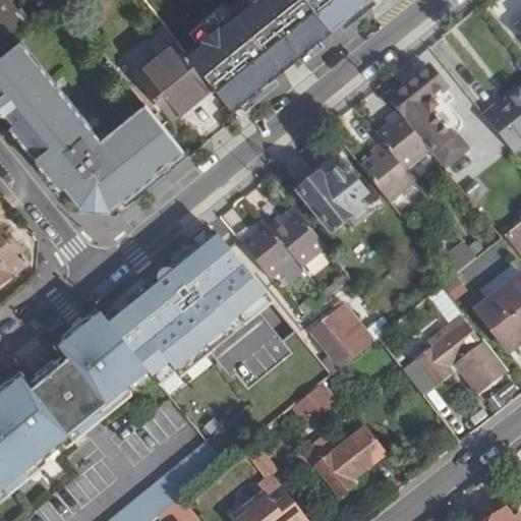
[(17,12),(7,0),(0,0),(0,42),(22,24),(14,14),(17,12)]
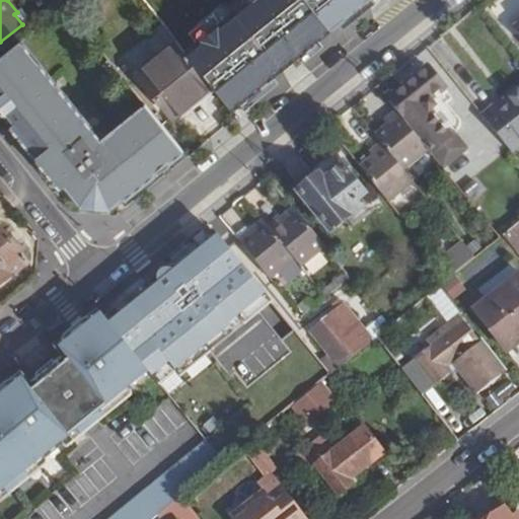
[(305,0),(306,1),(316,14),(320,18),(329,30),(367,0),(305,0)]
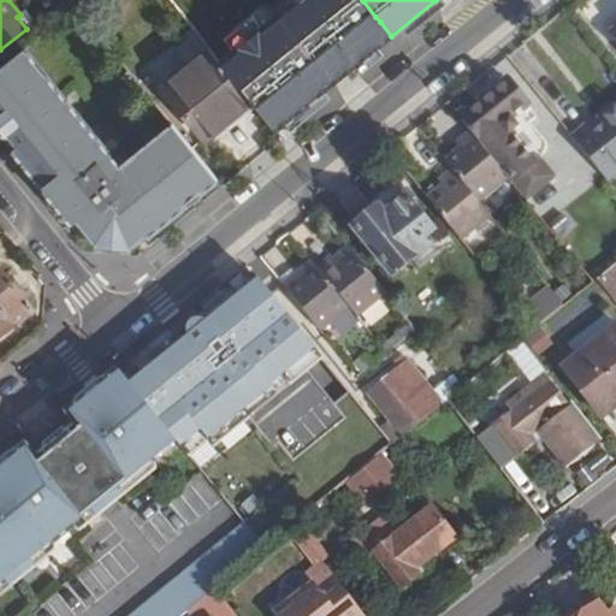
[(208,48),(159,89),(201,141),(250,100),(247,96),(242,90),(208,48)]
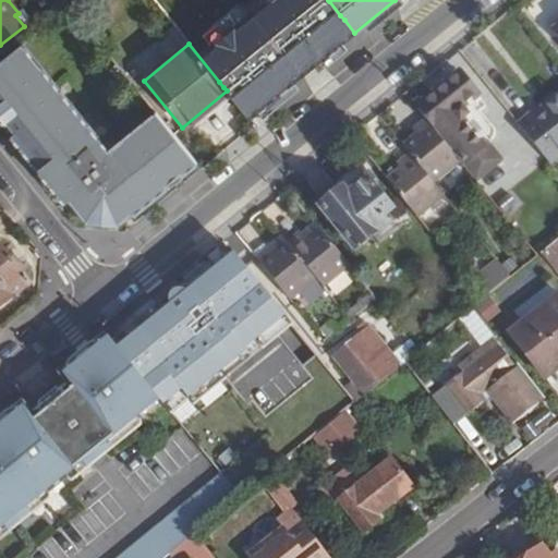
[(183,176),(198,165),(157,113),(108,153),(22,46),(0,63),(0,113),(15,133),(11,136),(65,204),(70,201),(87,222),(117,226),(131,215),(133,216),(167,190),(165,187),(182,174),(183,176)]
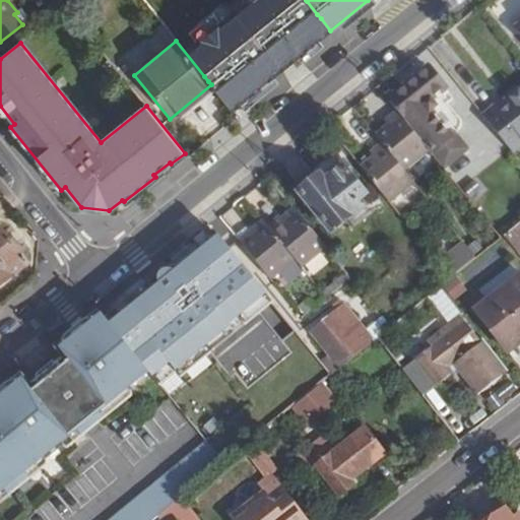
[(390,103),(398,113),(429,151),(443,169),(469,147),(454,128),(446,134),(429,114),(436,108),(429,99),(443,88),(429,72),(390,103)]
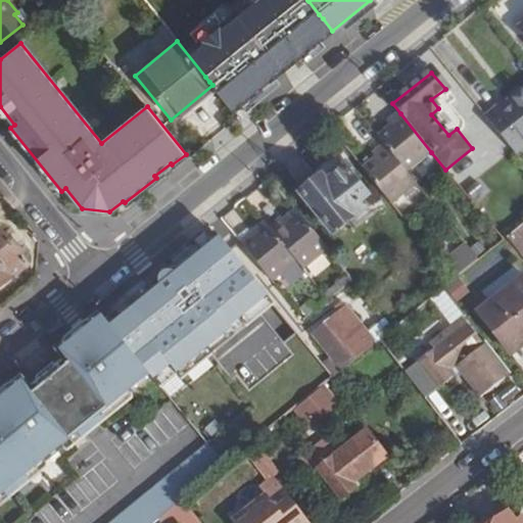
[(218,92),(212,85),(171,120),(177,126),(218,92)]
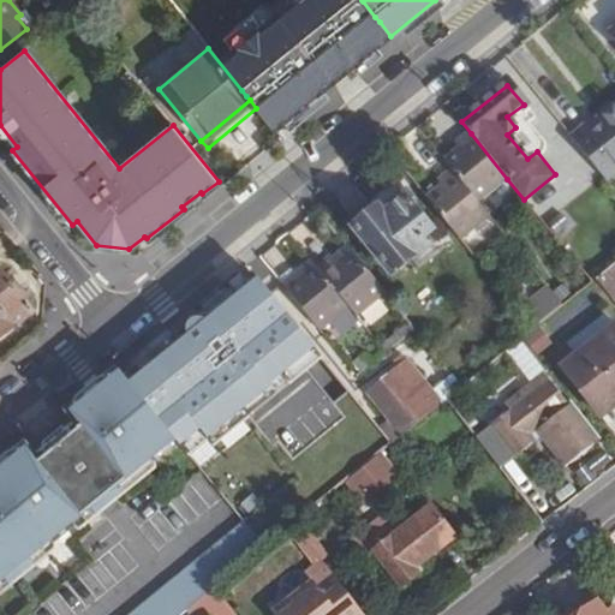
[(614,106),(572,139),(605,184),(614,175),(614,106)]
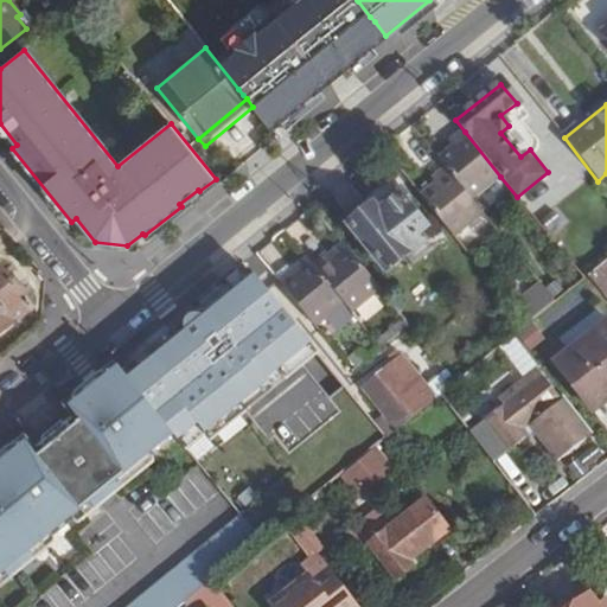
[(454,148),(439,160),(447,170),(472,199),(500,177),(465,132),(451,144),(454,148)]
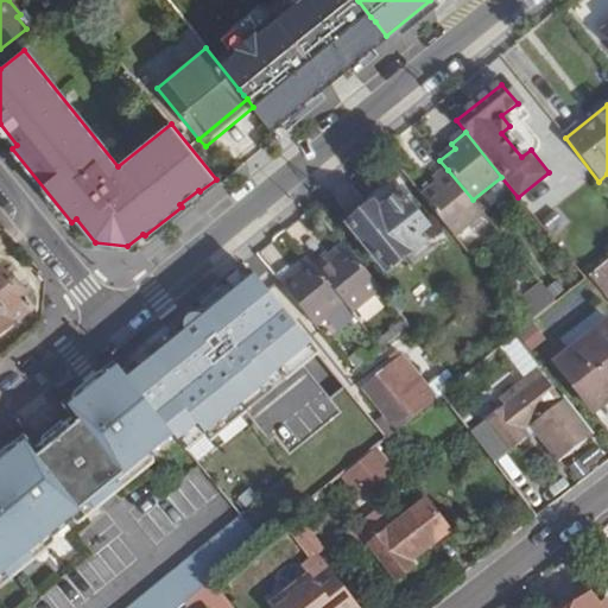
[(437,183),(420,197),(453,239),(485,215),(473,200),(448,170),(435,179),(437,183)]
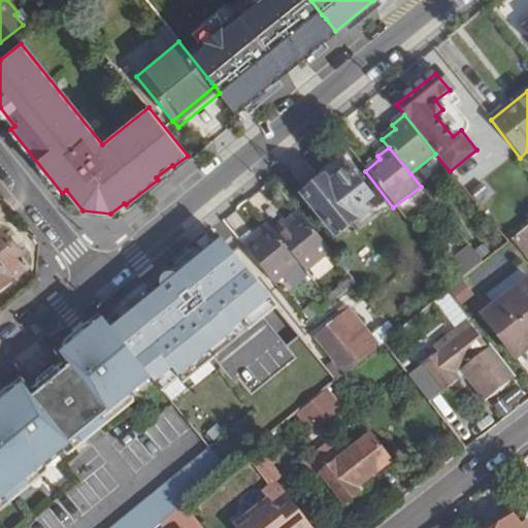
[(330,183),(326,177),(304,194),(338,237),(367,215),(363,207),(372,200),(349,169),(330,183)]
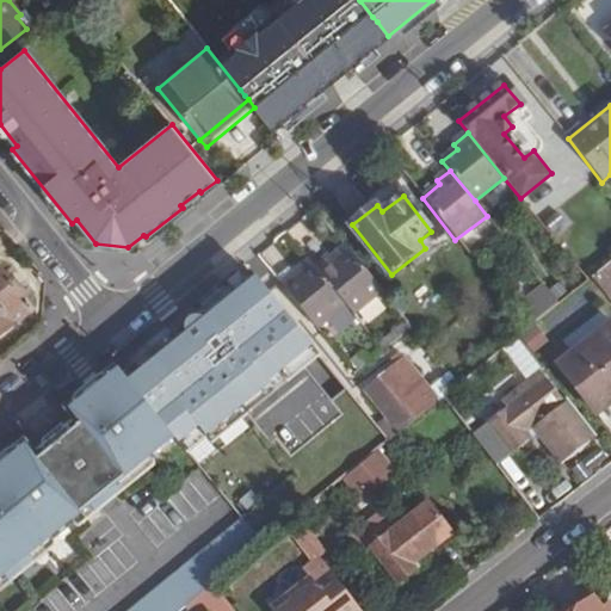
[(350,252),(347,247),(331,259),(334,264),(350,252)]
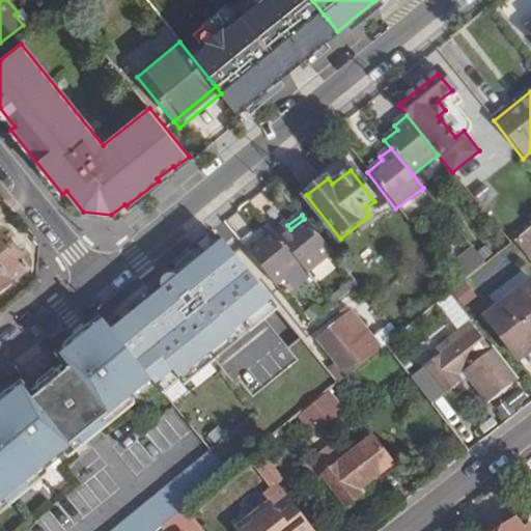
[(287,225),(276,234),(301,268),(307,275),(333,254),(304,219),(290,229),(287,225)]
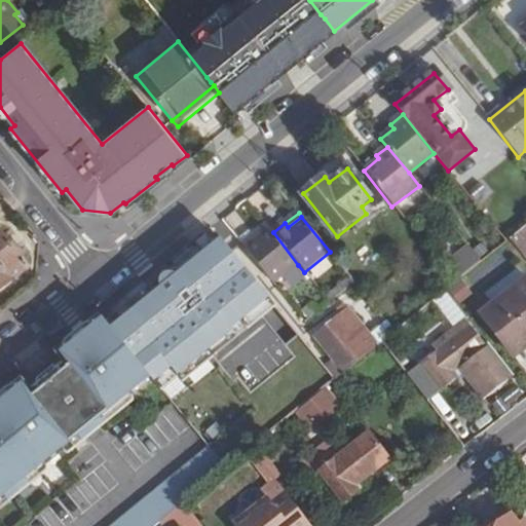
[(270,229),(267,225),(255,234),(258,238),(270,229)]
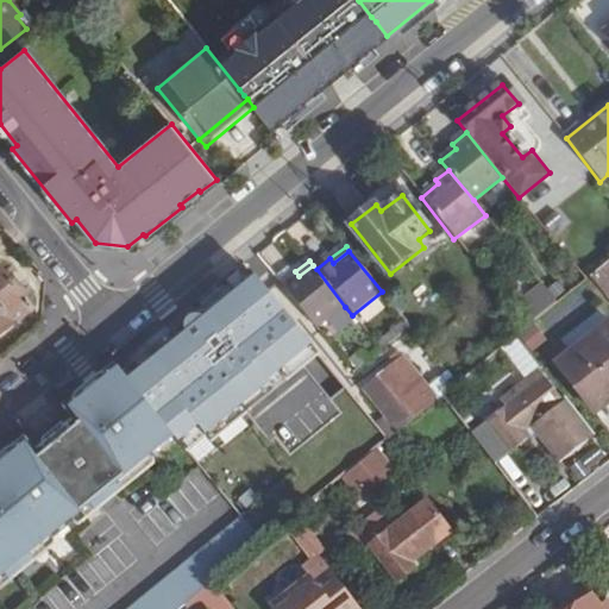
[(608,262),(590,278),(604,296),(608,293),(608,262)]
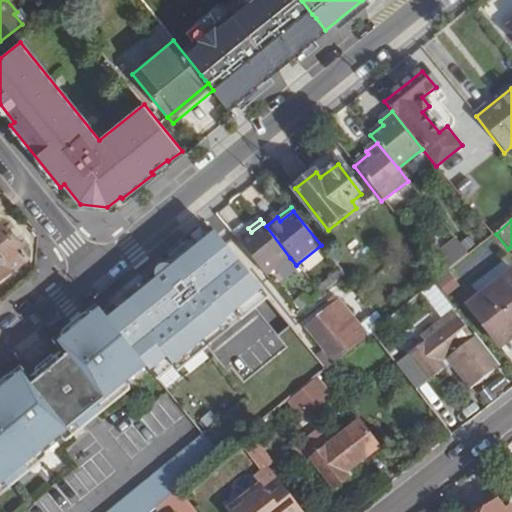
[(248,228),(235,238),(268,277),(290,258),(266,226),(263,223),(251,232),(248,228)]
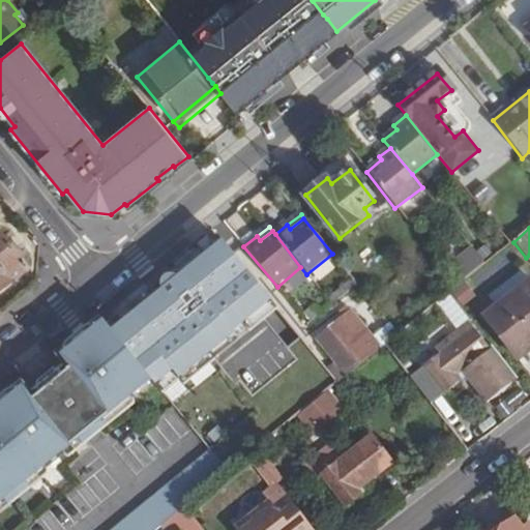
[(0,295),(29,272),(0,235),(0,295)]
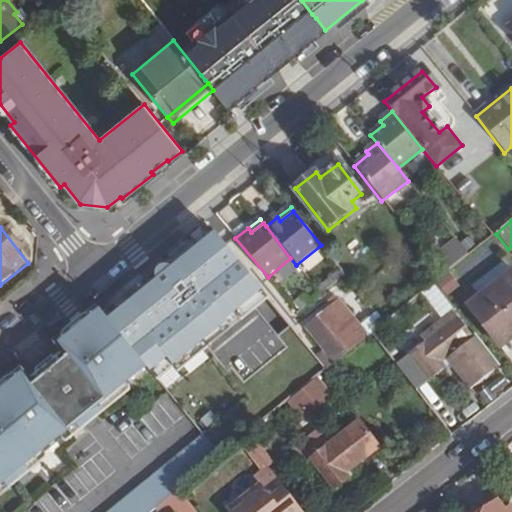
[(193,242),(103,315),(118,333),(143,364),(147,368),(150,373),(167,359),(174,367),(228,323),(226,320),(261,292),(214,234),(198,248),(193,242)]
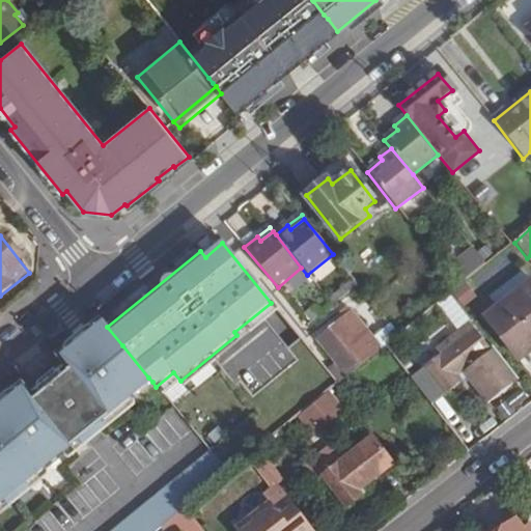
[(444,262),(459,283),(483,263),(470,247),(456,258),(454,254),(444,262)]
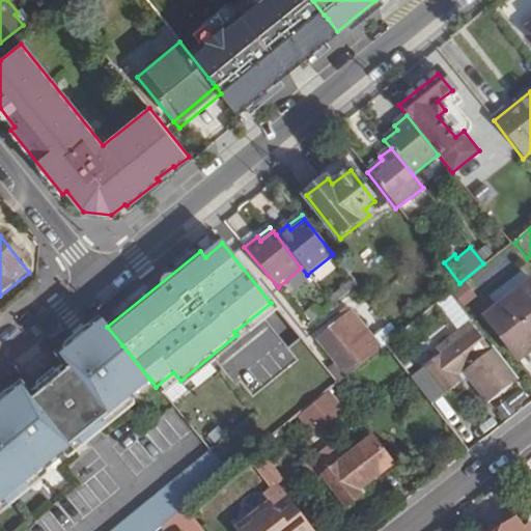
[(352,279),(327,299),(332,305),(356,285),(352,279)]
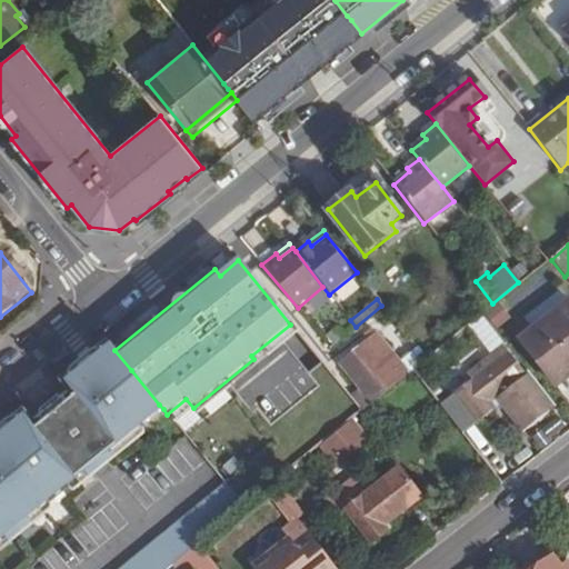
[(568,377),(568,301),(519,340),(555,388),(568,377)]
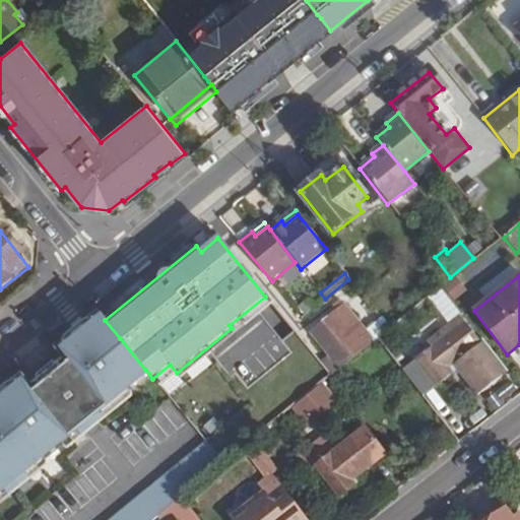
[(454,276),(449,280),(440,288),(447,299),(462,287),(454,276)]
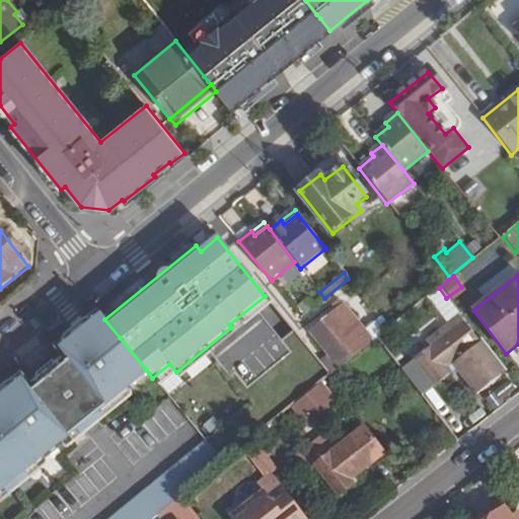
[(439,288),(427,297),(436,308),(447,299),(446,298),(439,288)]
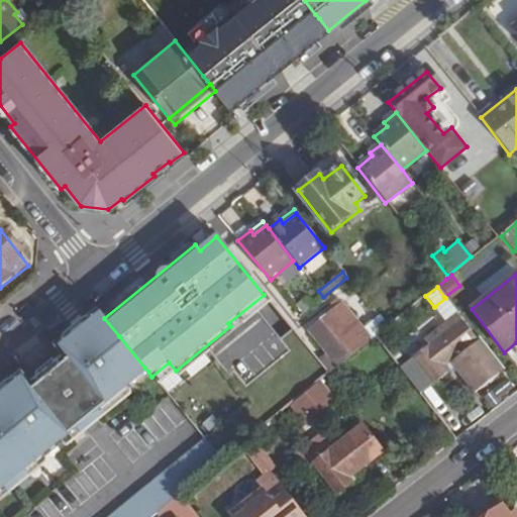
[(306,296),(295,305),(302,314),(313,305),(306,296)]
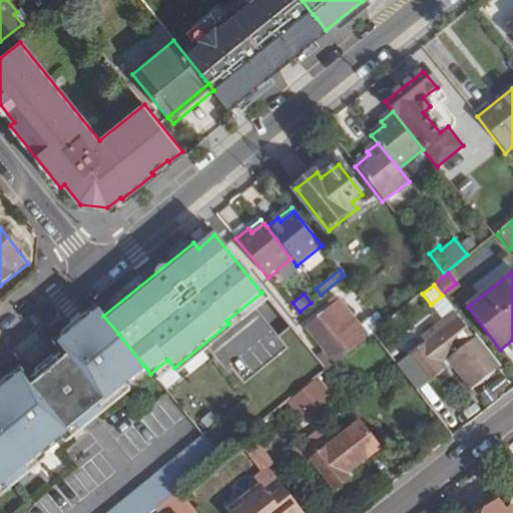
[(306,329),(304,330),(322,352),(317,357),(327,370),(333,365),(334,366),(349,354),(348,353),(385,324),(376,313),(361,326),(339,300),(305,328),(306,329)]
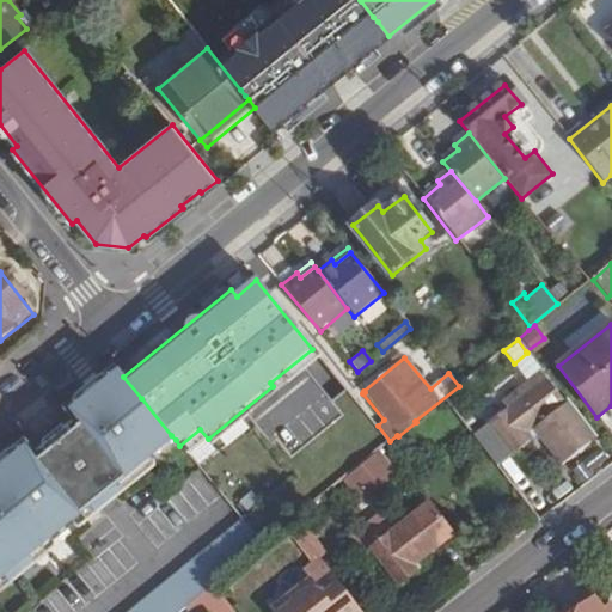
[(123,377),(117,369),(102,383),(108,389),(123,377)]
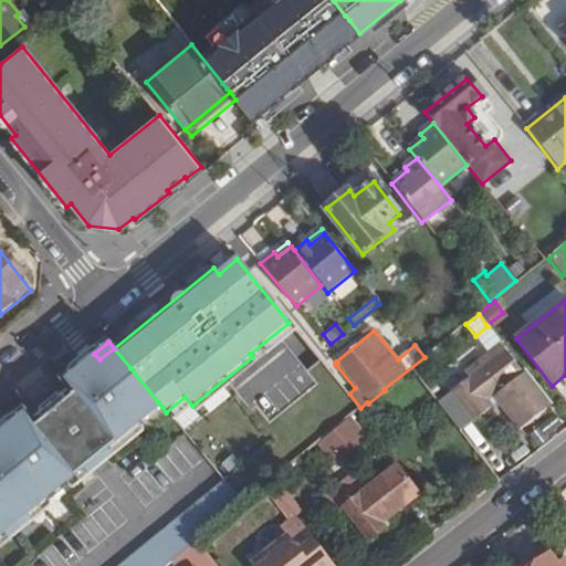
[(233,385),(269,425),(317,381),(283,342),(233,385)]
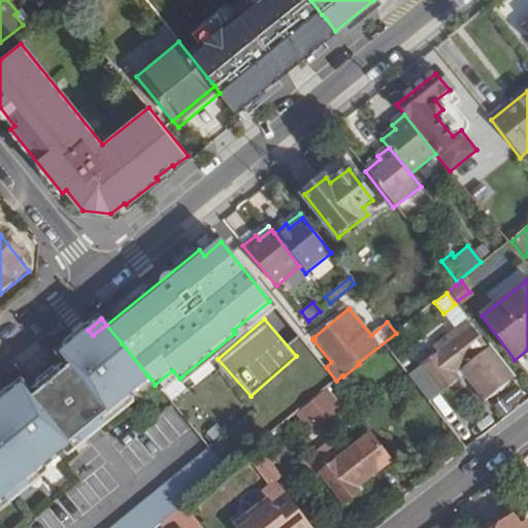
[(459,378),(455,374),(460,370),(485,402),(513,378),(489,348),(467,320),(433,348),(437,353),(422,365),(442,392),(459,378)]
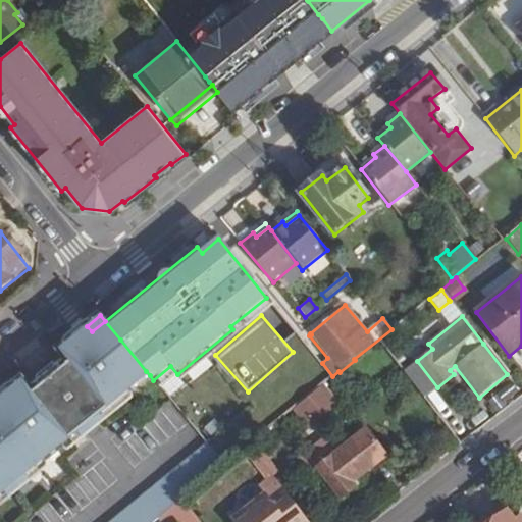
[(64,362),(33,386),(72,435),(75,434),(118,400),(133,389),(128,384),(146,371),(120,340),(105,321),(92,331),(87,326),(68,341),(77,352),(64,362)]
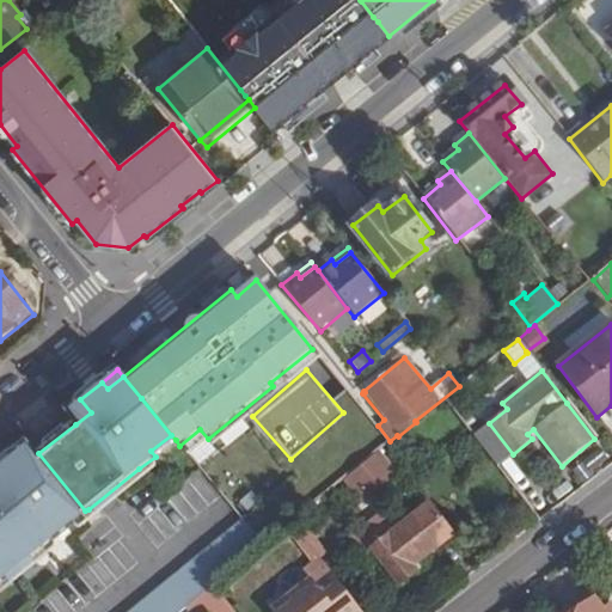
[(80,399),(65,412),(75,424),(91,412),(80,399)]
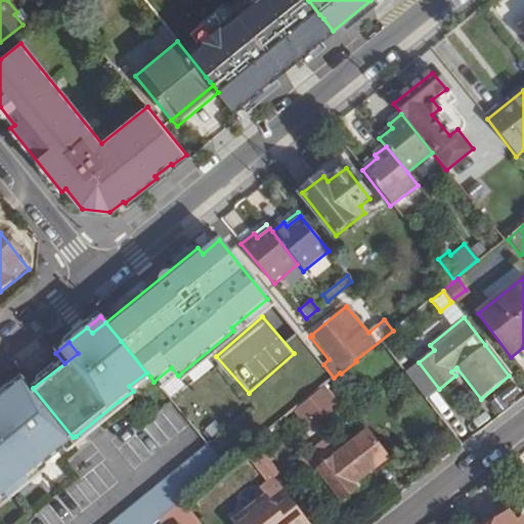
[(150,377),(146,373),(129,386),(133,391),(150,377)]
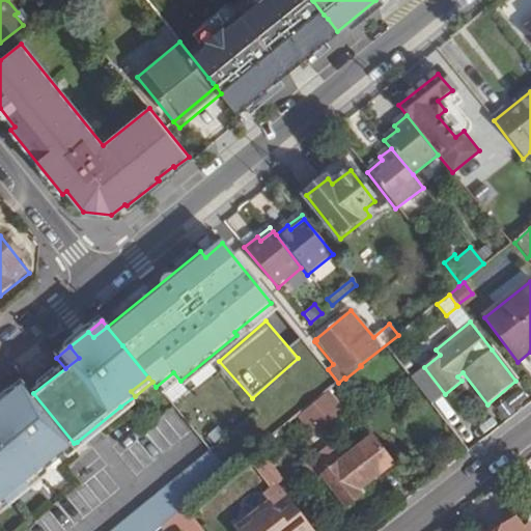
[(23,386),(9,396),(18,407),(30,396),(23,386)]
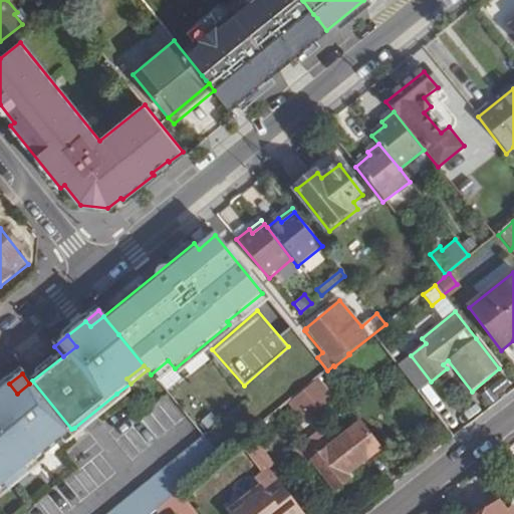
[(0,479),(1,479),(4,484),(45,451),(71,429),(32,380),(29,383),(17,394),(9,383),(0,391),(0,479)]
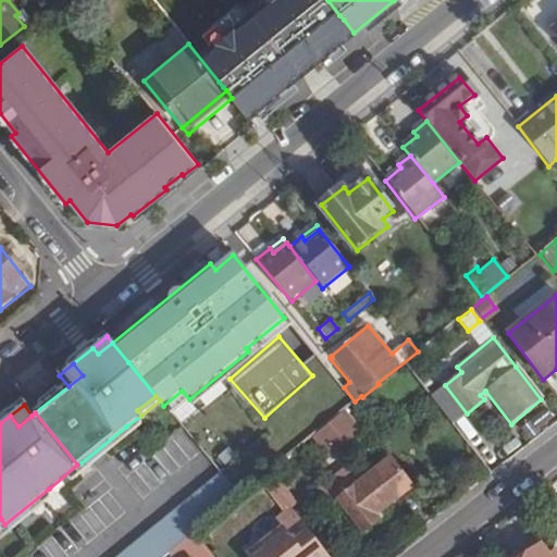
[(331,452),(357,431),(343,413),(317,435),(331,452)]
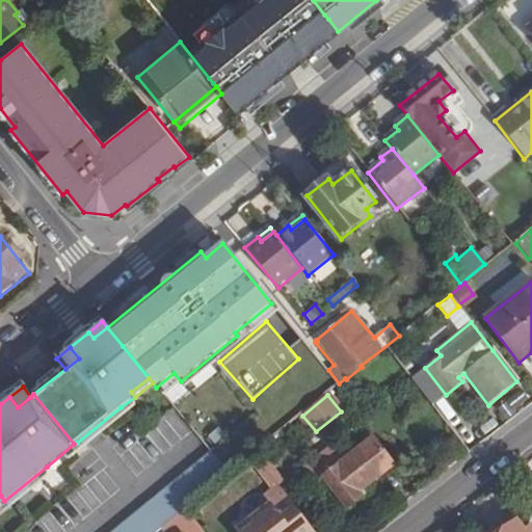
[(126,414),(121,407),(77,443),(82,449),(126,414)]
